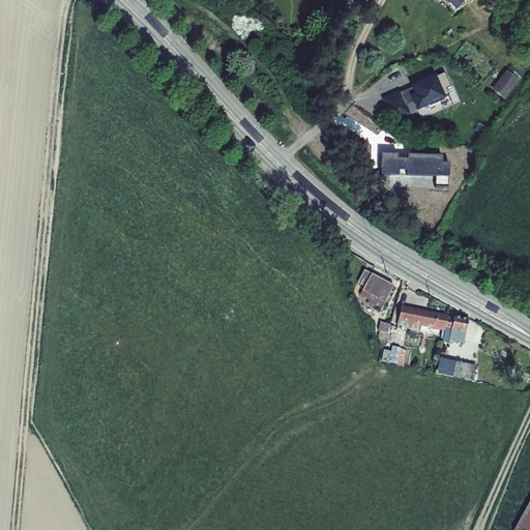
[(446,0),(455,10),(464,3),(461,0),(446,0)]
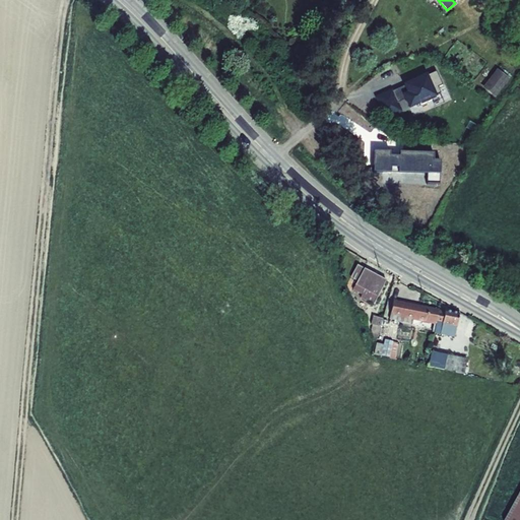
[(493,81),(501,89),(518,72),(511,64),(493,81)]
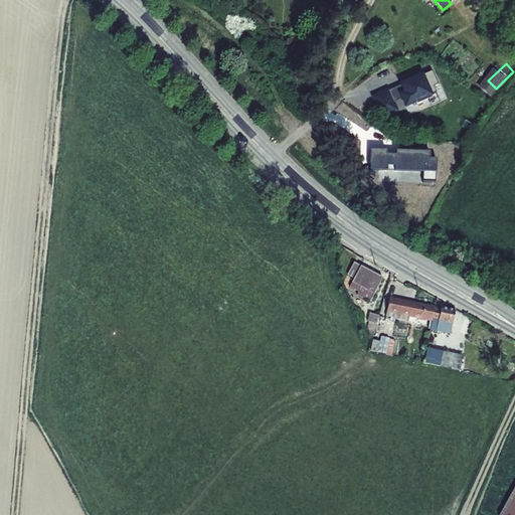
[(400,98),(404,107),(433,95),(432,94),(436,92),(433,86),(437,84),(432,71),(427,73),(427,72),(423,74),(422,72),(399,82),(400,84),(388,90),(388,88),(371,96),(380,117),(397,110),(393,101),(400,98)]
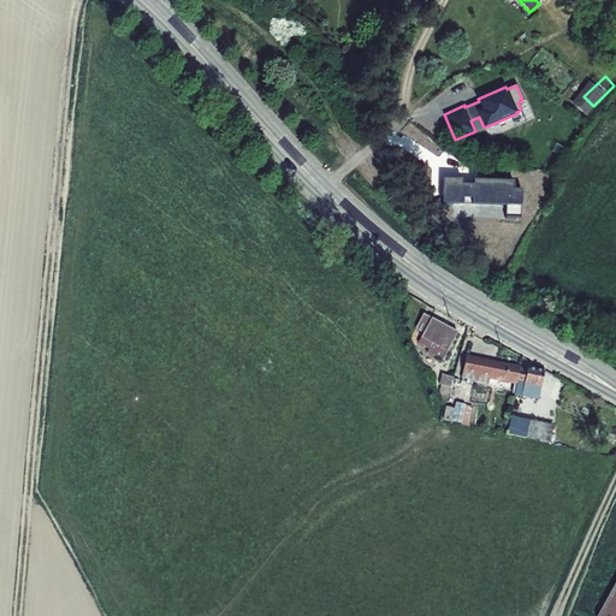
[(461,179),(442,179),(442,202),(462,203),(462,197),(471,197),(471,203),(505,203),(504,217),(520,217),(520,189),(513,189),(513,181),(473,179),(472,184),(461,184),(461,179)]
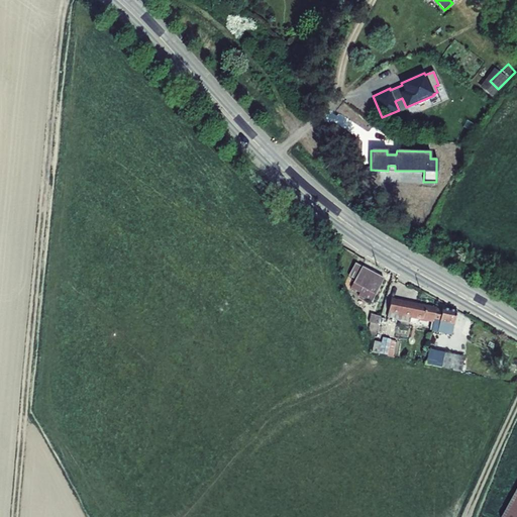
[(381,265),(350,250),(345,262),(352,265),(347,275),(357,279),(355,284),(369,290),(381,265)]
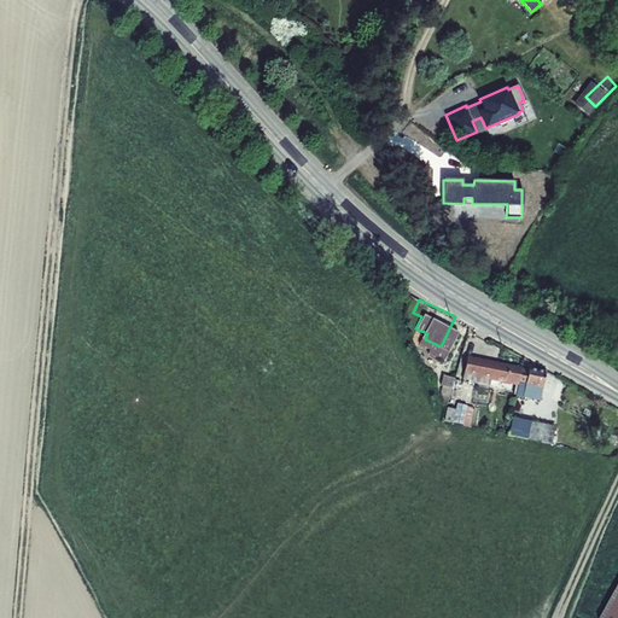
[(530,362),(471,349),(466,369),(496,377),(497,371),(526,378),(530,362)]
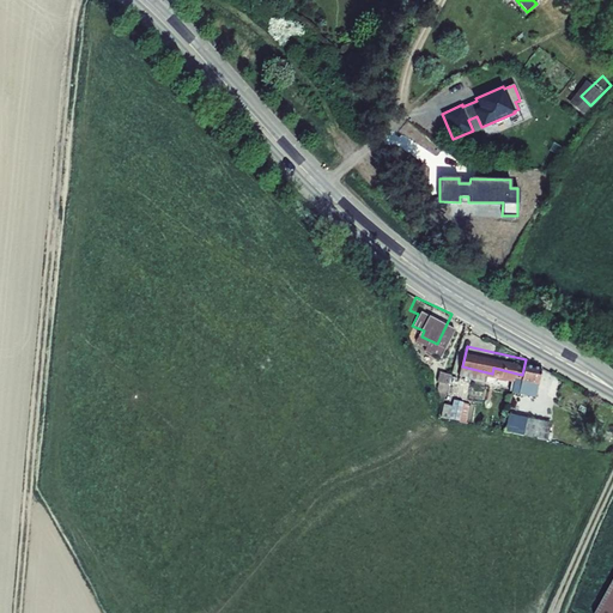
[(553,365),(526,359),(522,375),(533,377),(550,381),(553,365)]
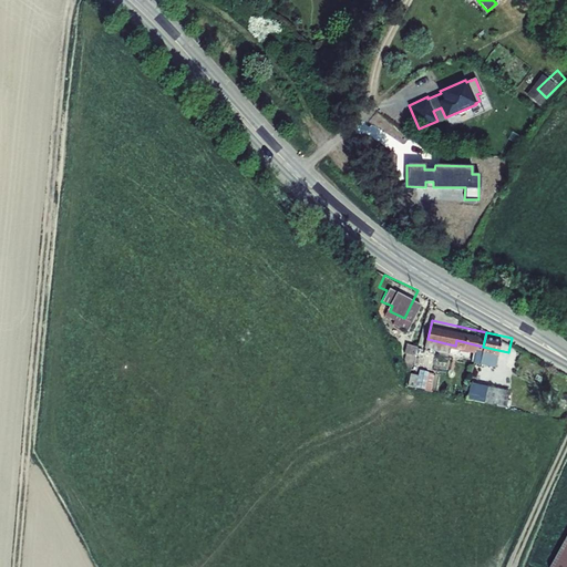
[(416,342),(406,339),(403,349),(413,351),(416,342)]
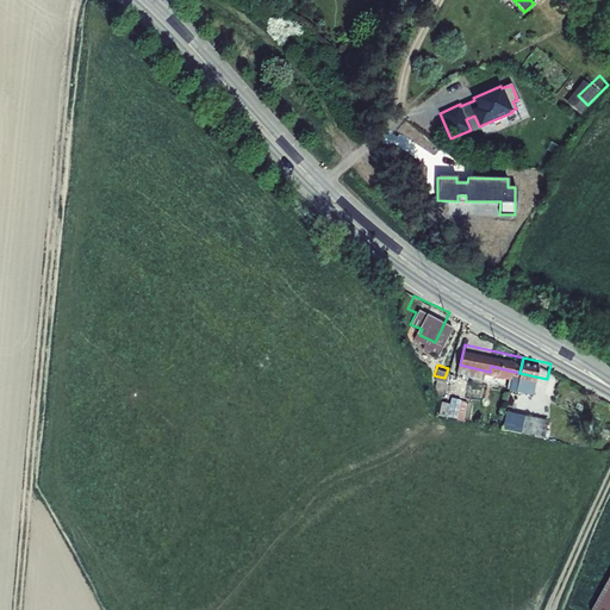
[(545,391),(547,379),(530,375),(528,387),(545,391)]
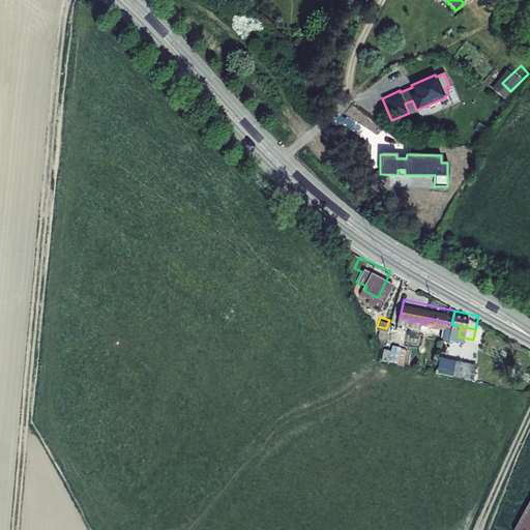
[(390,355),(393,343),(383,340),(380,352),(390,355)]
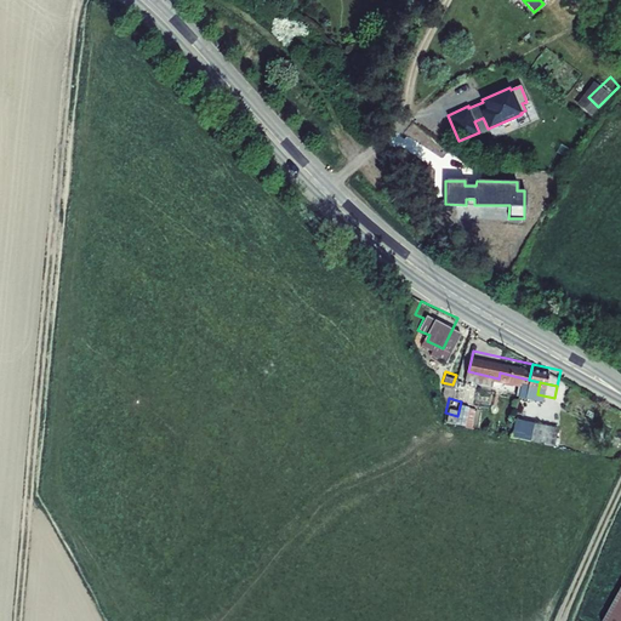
[(553,420),(539,416),(535,433),(550,437),(553,420)]
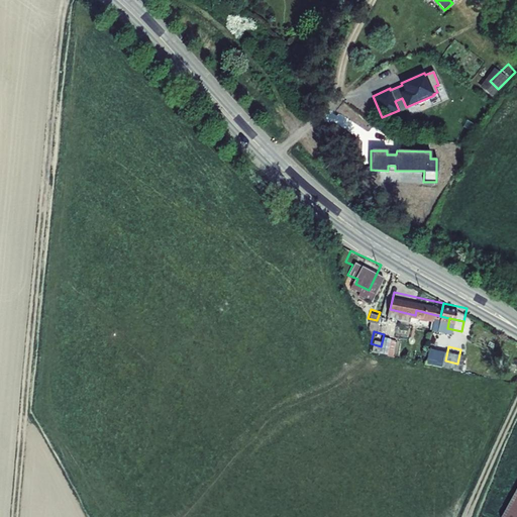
[(440,366),(442,350),(426,348),(424,364),(440,366)]
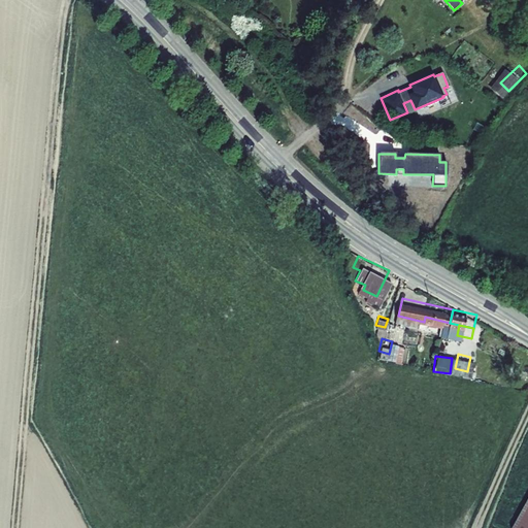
[(488,360),(470,357),(467,371),(467,372),(485,376),(488,360)]
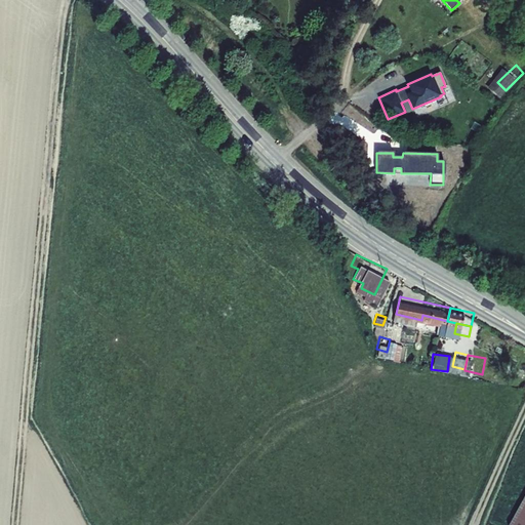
All buildings are outlined.
